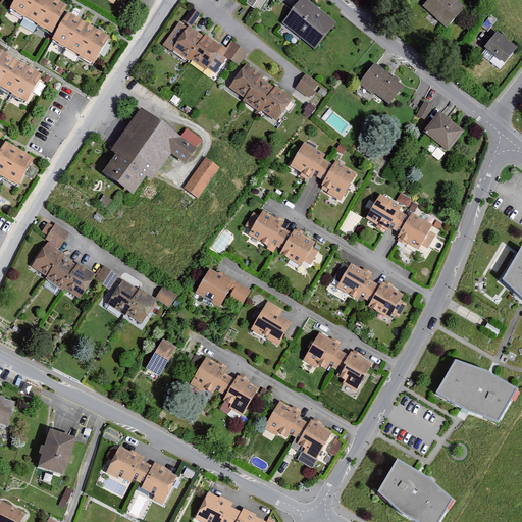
[(14,0),(11,6),(23,14),(32,0),(14,0)]
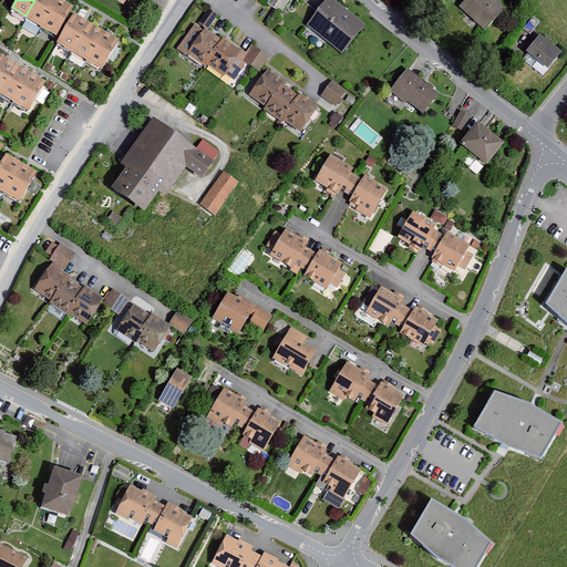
[(40,23),(54,0),(34,0),(26,16),(40,23)]
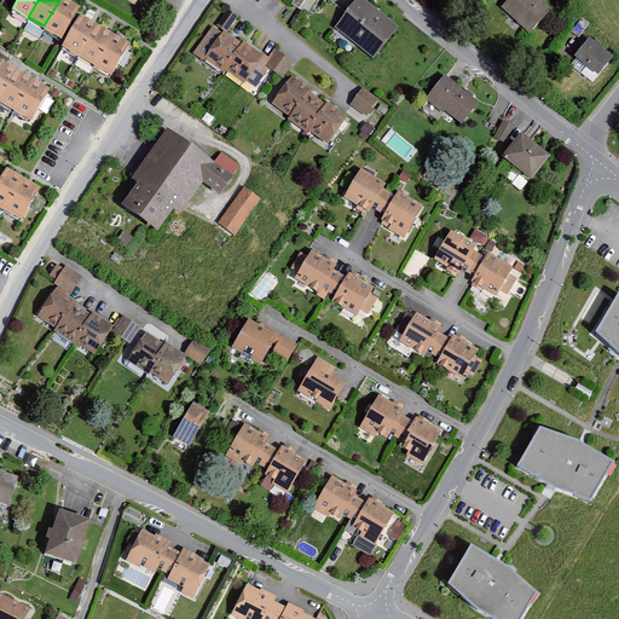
[(62,36),(79,7),(69,1),(67,0),(59,0),(44,25),(62,36)]
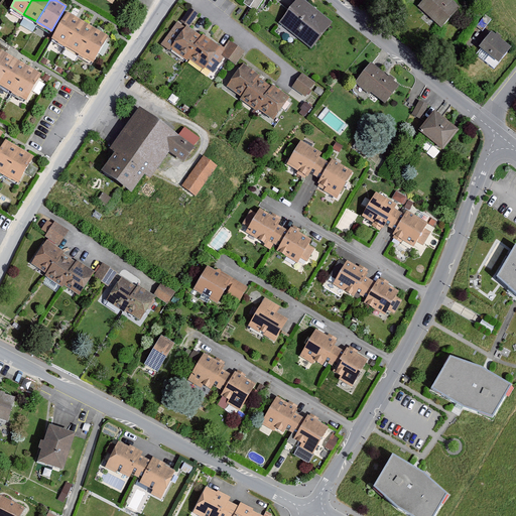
[(246,0),(244,3),(250,7),(257,11),(263,0),(246,0)]
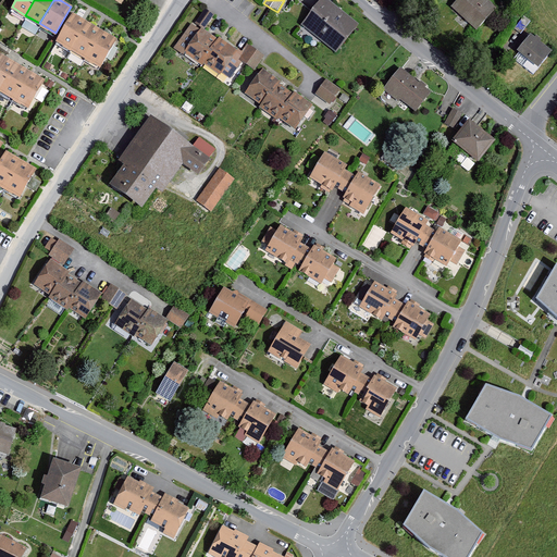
[(359,24),(329,0),(320,0),(317,5),(312,11),(301,24),(337,52),(359,24)]
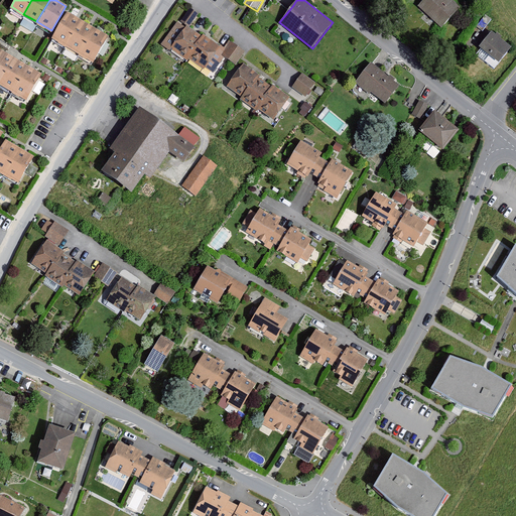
[(459,4),(454,0),(422,0),(419,4),(440,23),(459,4)]
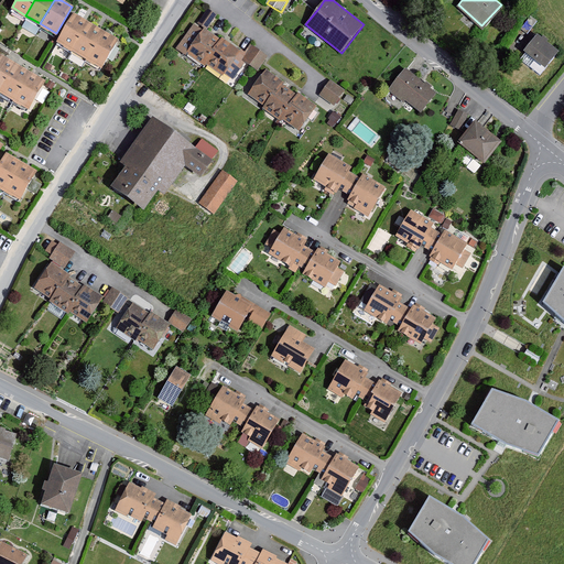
[(204,63),(220,40),(206,30),(217,14),(208,8),(196,24),(194,23),(175,50),(185,56),(187,53),(203,65),(204,63)]
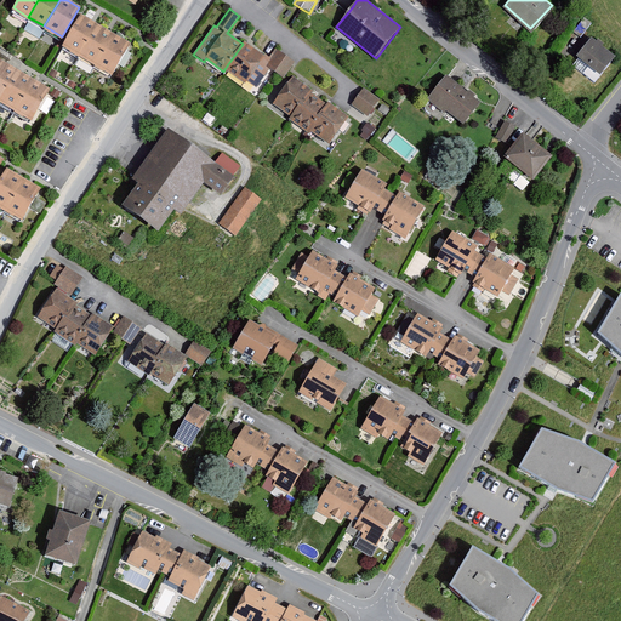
[(92,22),(81,16),(64,45),(79,53),(97,26),(92,22)]
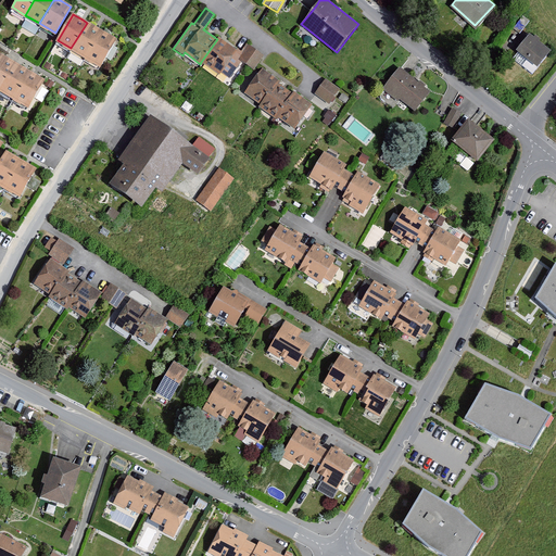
[(87,58),(102,32),(97,28),(87,23),(71,48),(87,58)]
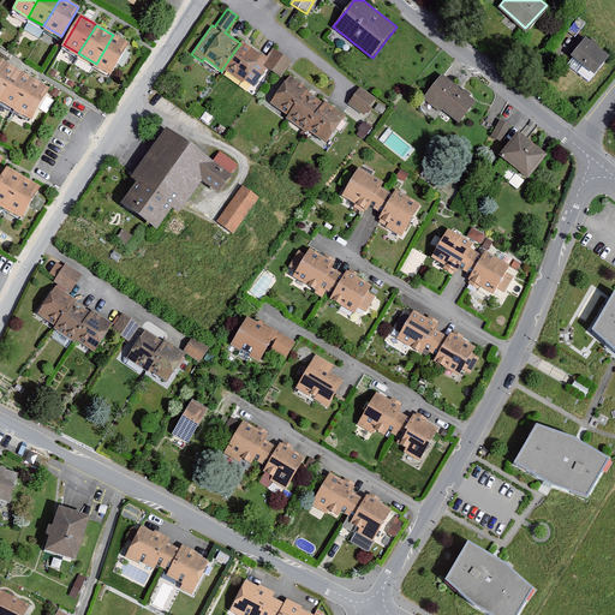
[(112,73),(129,45),(118,39),(113,35),(96,64),(112,73)]
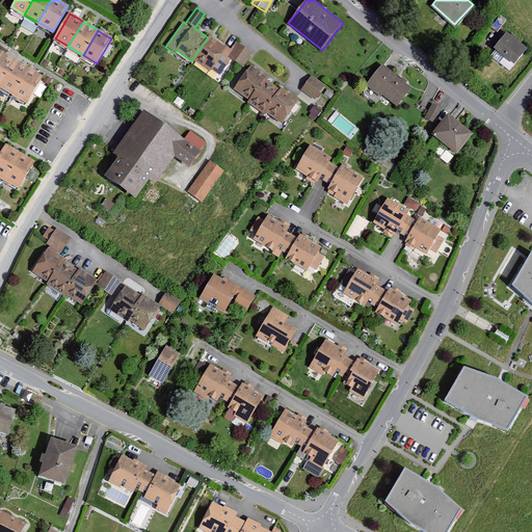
[(528,46),(508,31),(493,52),(512,67),(528,46)]
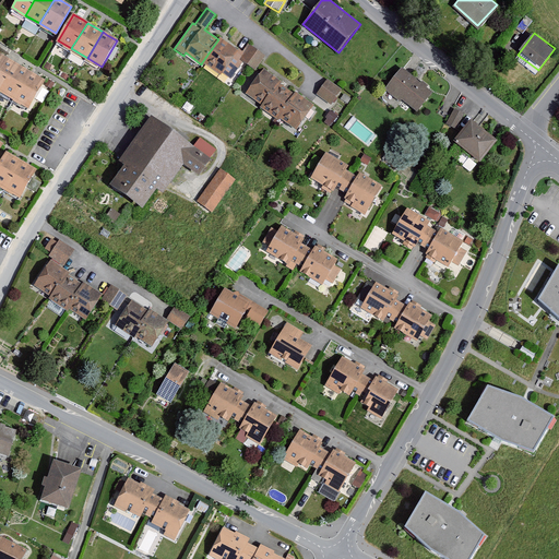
[(219,37),(218,39),(202,62),(221,75),(223,73),(232,79),(244,62),(240,60),(245,52),(239,49),(239,50),(219,37)]
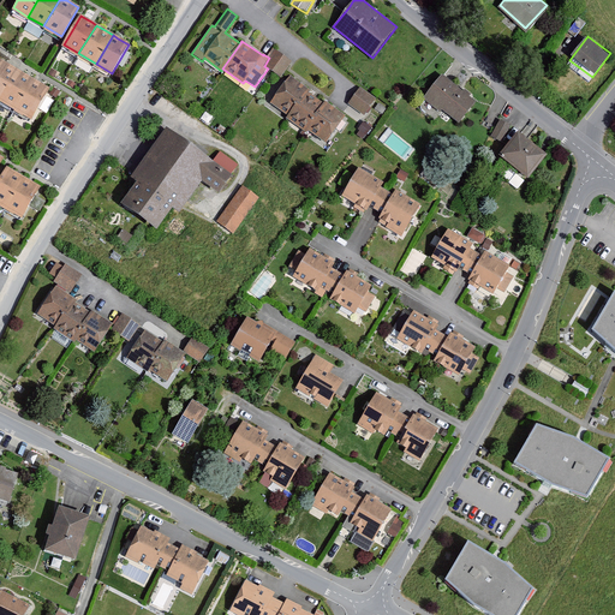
[(275,49),(269,58),(264,66),(268,69),(273,72),(281,77),(287,69),(292,61),(282,55),(275,49)]
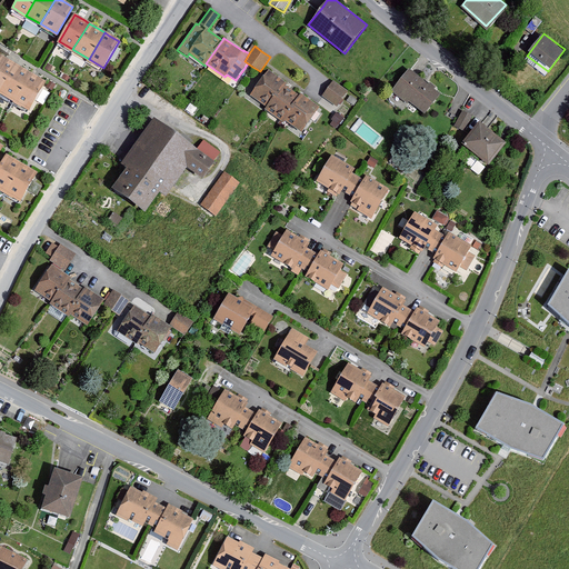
[(9,60),(1,56),(0,57),(0,90),(16,63),(9,60)]
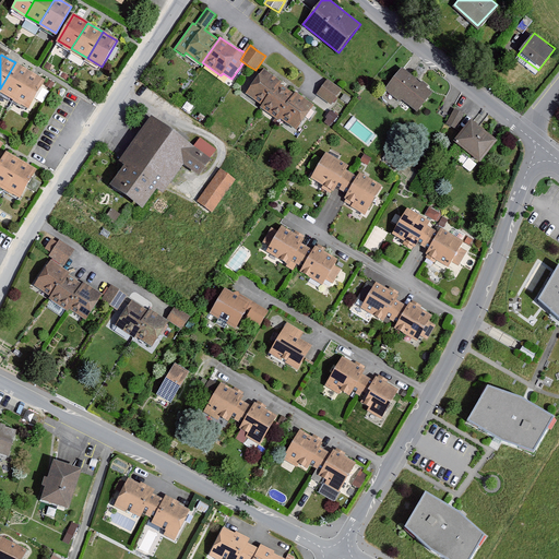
[(0,91),(13,98),(30,71),(26,69),(15,62),(0,88),(0,91)]
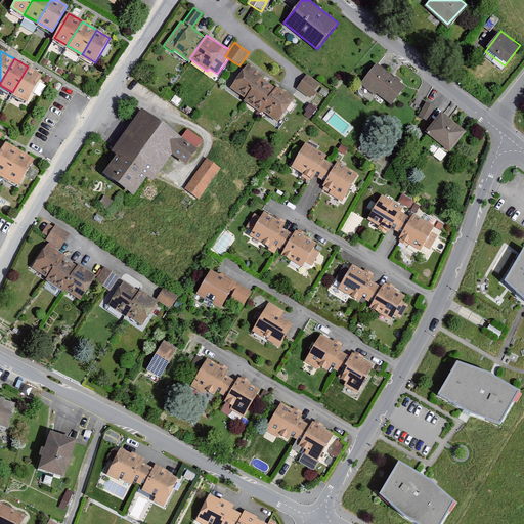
[(378,63),(377,63),(360,84),(376,95),(377,94),(384,99),(391,104),(406,86),(403,84),(381,67),(378,63)]
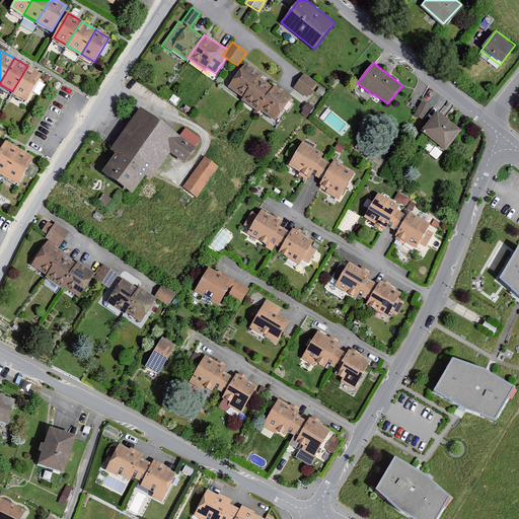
[(258,74),(244,64),(228,87),(242,97),(257,75),(258,74)]
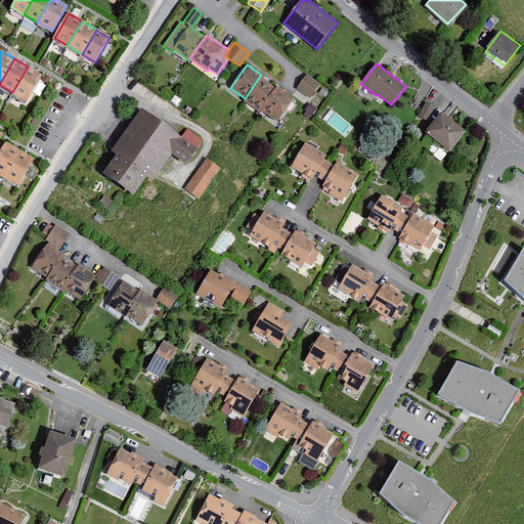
[(27,100),(42,75),(34,70),(28,67),(12,92),(27,100)]
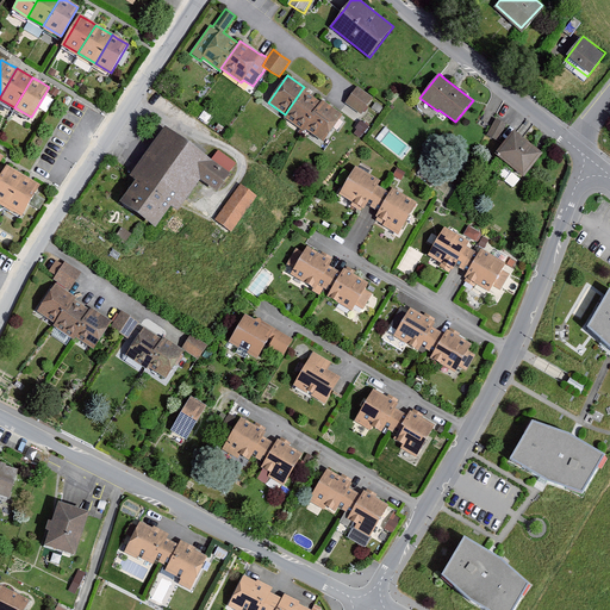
[(60,91),(54,87),(49,93),(56,97),(60,91)]
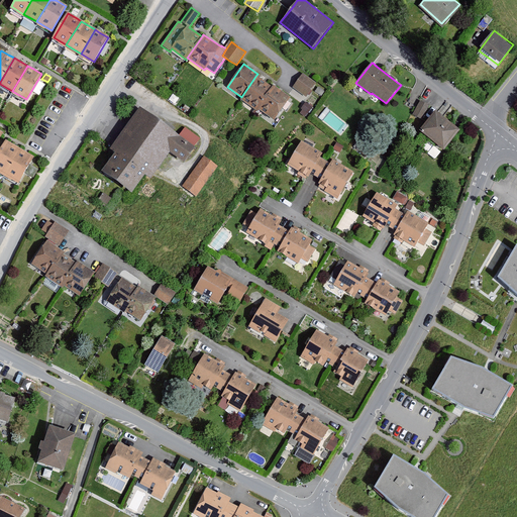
[(303,75),(303,74),(293,88),(306,97),(316,84),(303,75)]
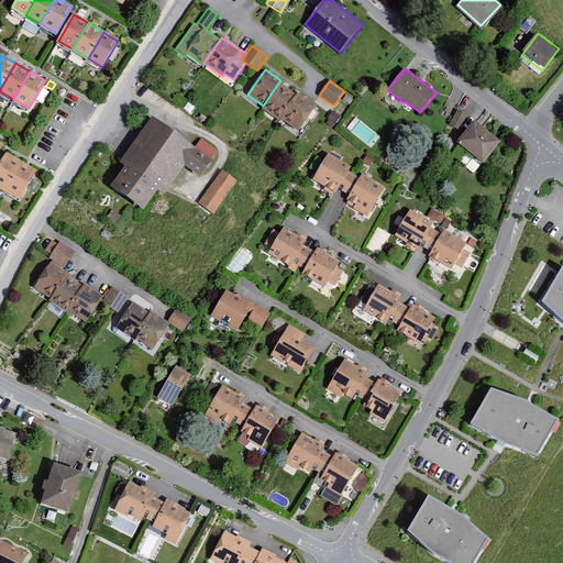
[(298,95),(279,81),(263,106),(262,108),(280,121),(282,119),(298,95)]
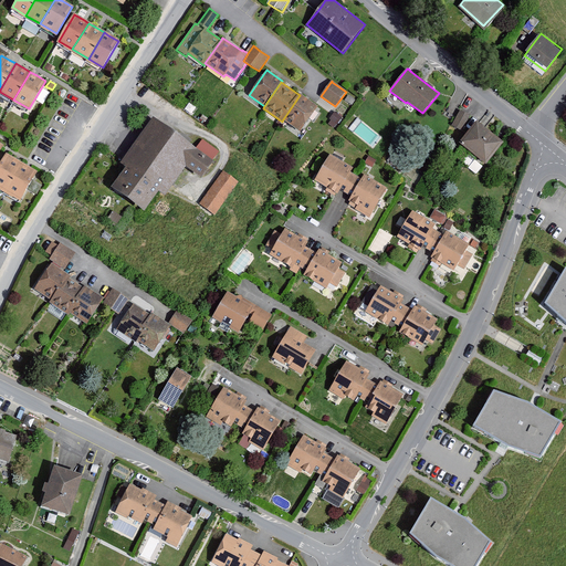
[(317,106),(300,94),(300,95),(283,119),(301,132),(317,106)]
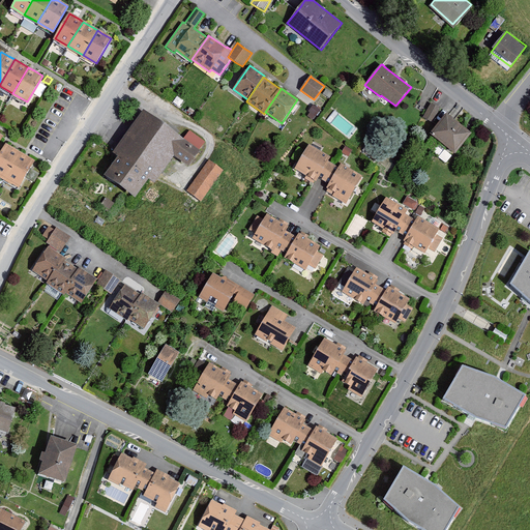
[(436,106),(431,102),(423,118),(434,123),(442,109),(436,106)]
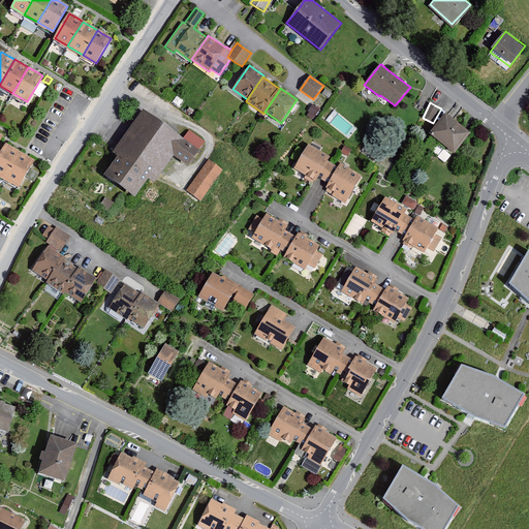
[(183,137),(143,110),(113,152),(118,156),(104,175),(135,196),(149,178),(155,182),(164,167),(174,155),(189,166),(207,142),(189,129),(183,137)]
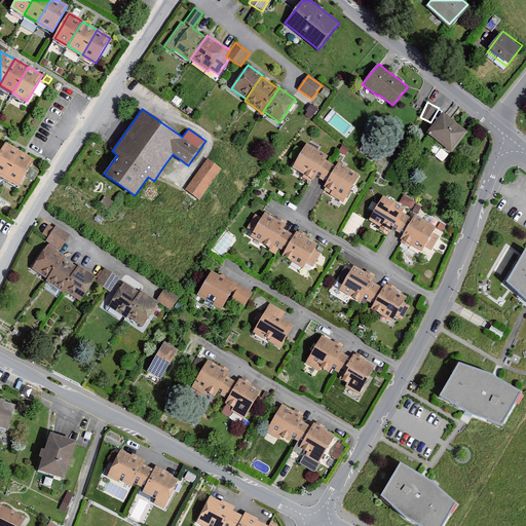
[(445,114),(443,113),(427,133),(452,152),(467,133),(451,119),(445,114)]
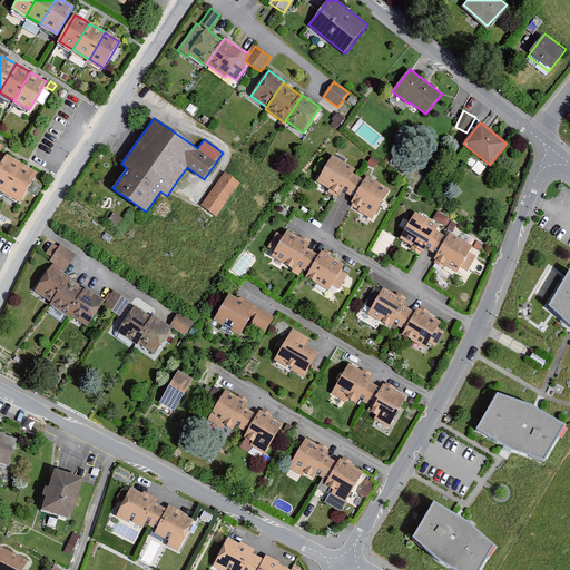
[(22,164),(7,155),(0,166),(0,187),(6,192),(22,164)]
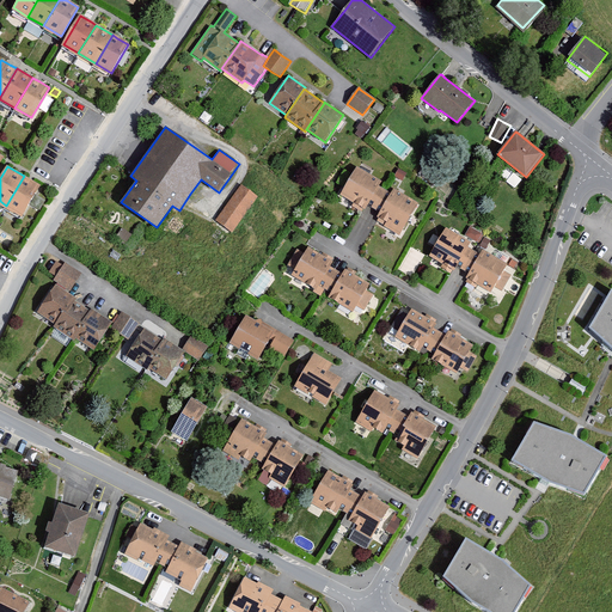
[(365,210),(368,204),(375,209),(386,190),(380,187),(383,182),(357,167),(341,195),(354,203),(353,206),(362,212),(363,209),(365,210)]
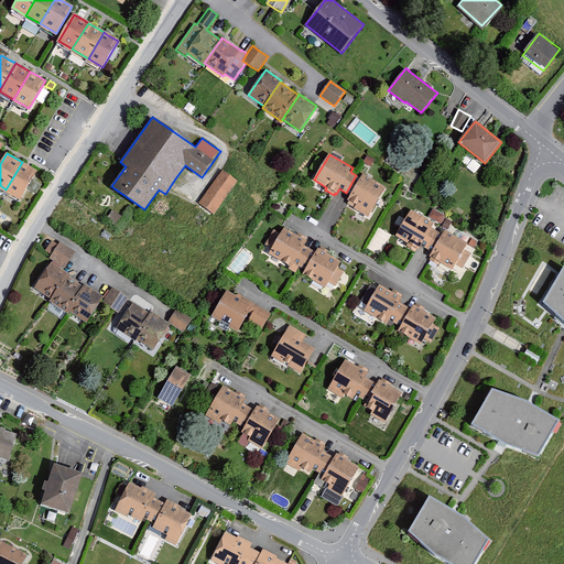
[(21,198),(38,171),(22,162),(6,190),(21,198)]
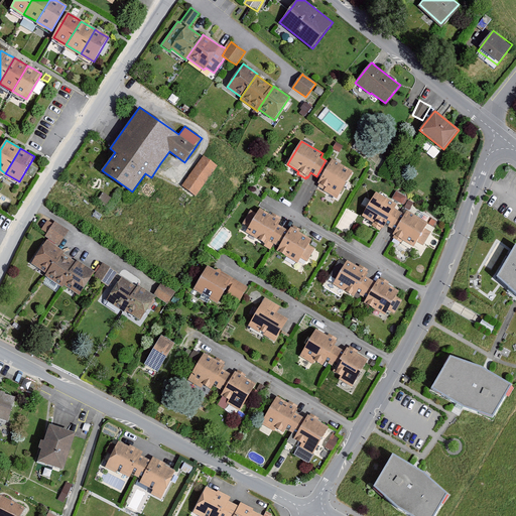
[(218,166),(205,156),(182,185),(196,196),(218,166)]
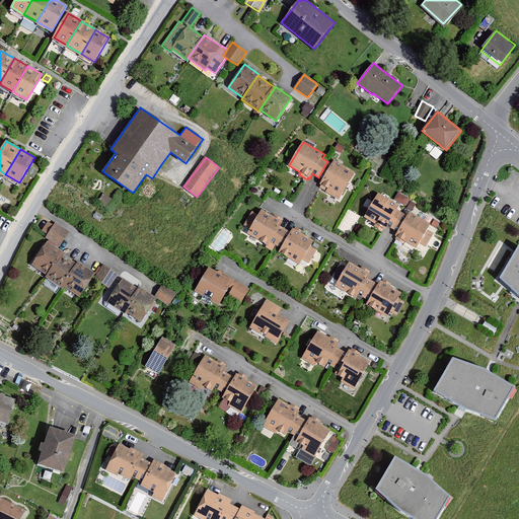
[(355,172),(335,160),(332,164),(327,161),(318,177),(322,179),(319,184),(321,186),(320,188),(326,191),(325,193),(339,200),(355,172)]
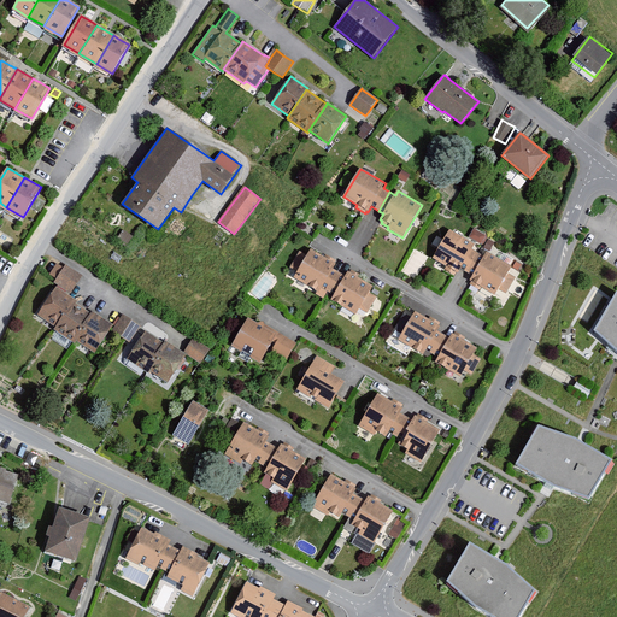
[(123,229),(117,238),(127,245),(133,236),(123,229)]
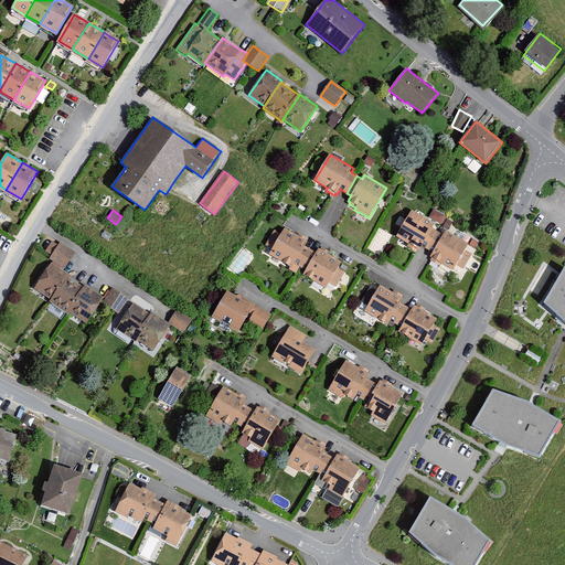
[(429,217),(440,224),(446,216),(434,210),(429,217)]
